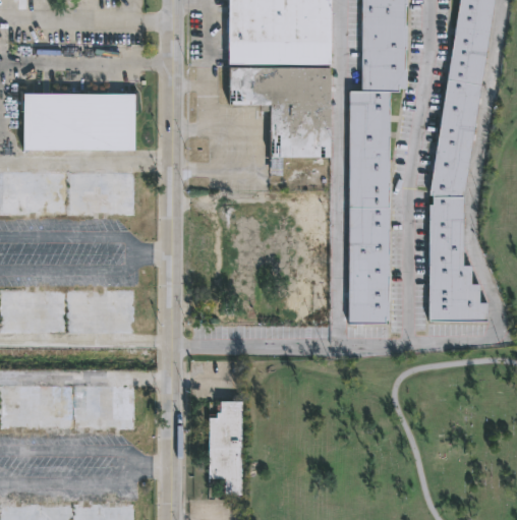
[(333,0),(333,64),(227,64),(227,0),(333,0)]
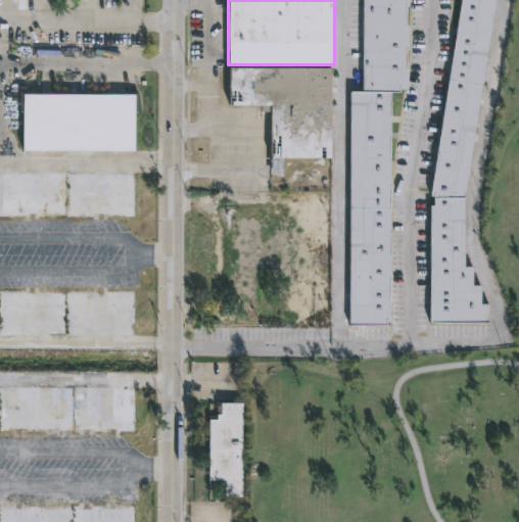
[(410,0),(410,90),(404,90),(404,92),(393,92),(393,324),(352,324),(354,92),(366,92),(366,0),(410,0)]
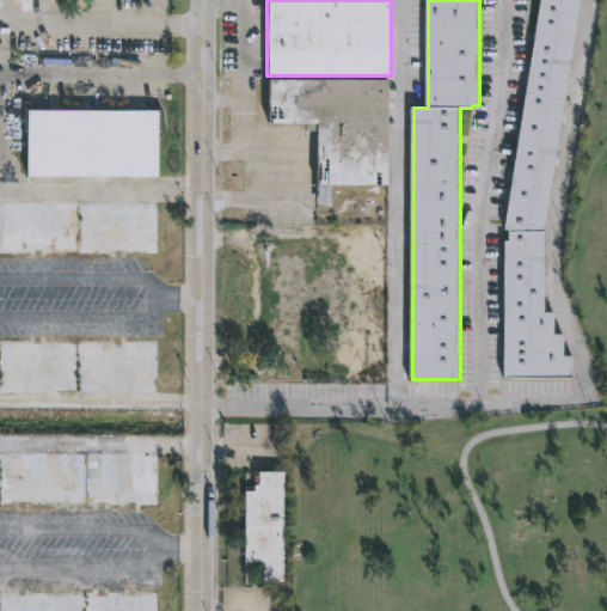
[(581,0),(544,232),(544,312),(553,312),(553,335),(563,335),(563,356),(572,356),(572,379),(502,378),(503,231),(540,0),(581,0)]
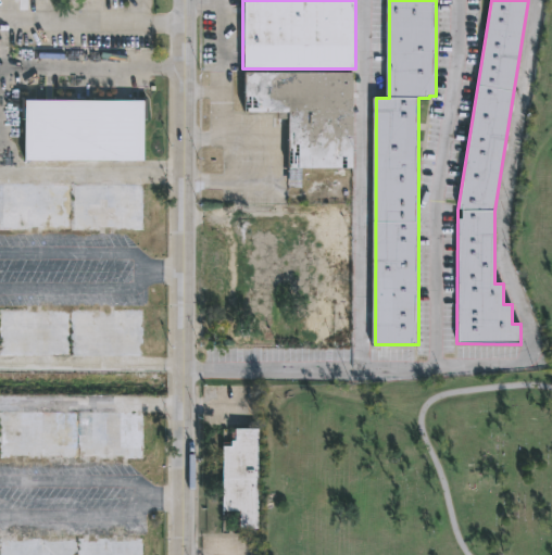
[(350,73),(350,168),(301,168),(301,188),(288,188),(288,167),(286,167),(286,112),(241,112),(241,72),(350,73)]
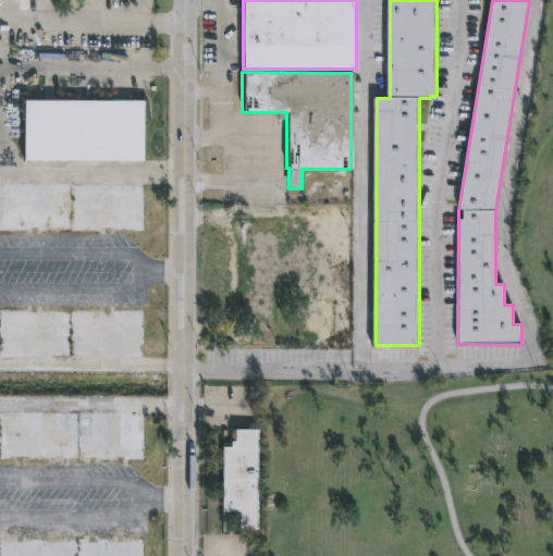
[(151,97),(150,120),(147,120),(147,161),(27,161),(28,119),(24,119),(24,97),(39,97),(38,100),(58,100),(58,97),(78,97),(78,101),(97,101),(97,97),(118,97),(118,101),(137,101),(137,97),(151,97)]
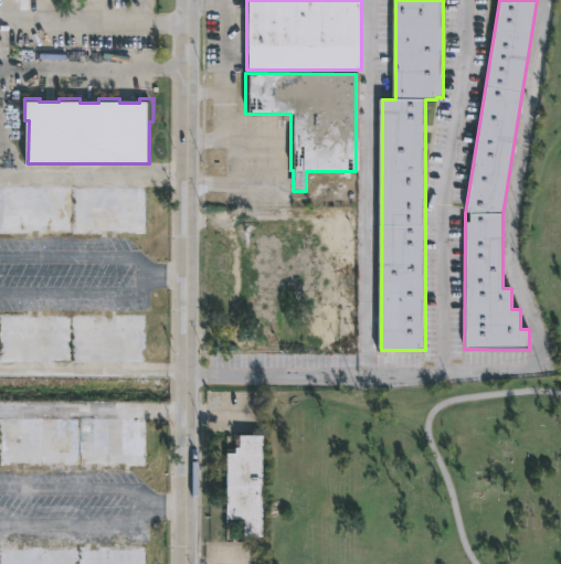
[(0,233),(0,187),(149,187),(149,234),(0,233)]
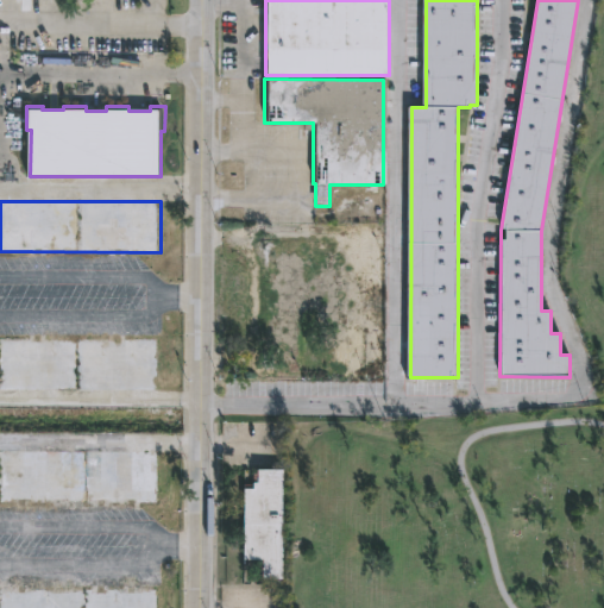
[(308,246),(308,258),(343,258),(343,325),(389,325),(389,369),(332,369),(332,326),(308,326),(307,364),(294,364),(295,352),(272,352),(274,307),(271,307),(271,288),(274,288),(274,246),(308,246)]
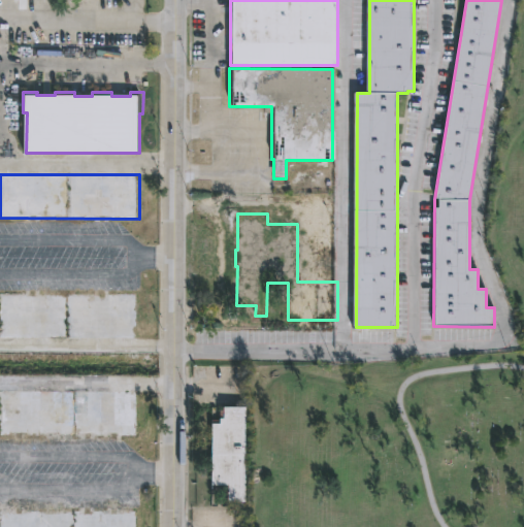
[(139,335),(0,335),(0,292),(139,292),(139,335)]
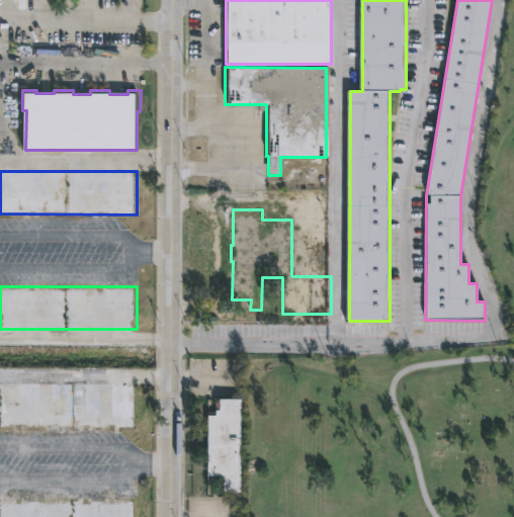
[(0,425),(0,380),(137,381),(137,427),(0,425)]
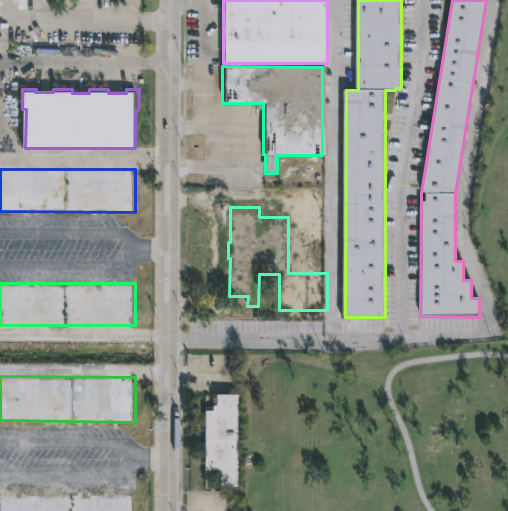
[(237,441),(237,485),(220,485),(220,468),(204,468),(204,408),(212,408),(212,403),(215,403),(215,392),(237,392),(237,441)]
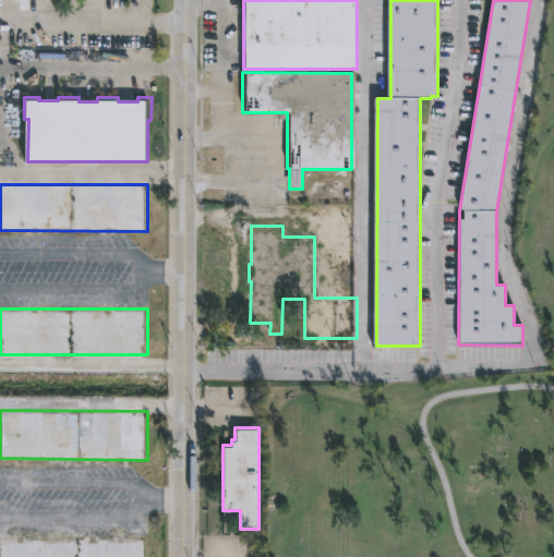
[(0,556),(0,536),(141,537),(146,539),(146,556),(0,556)]
